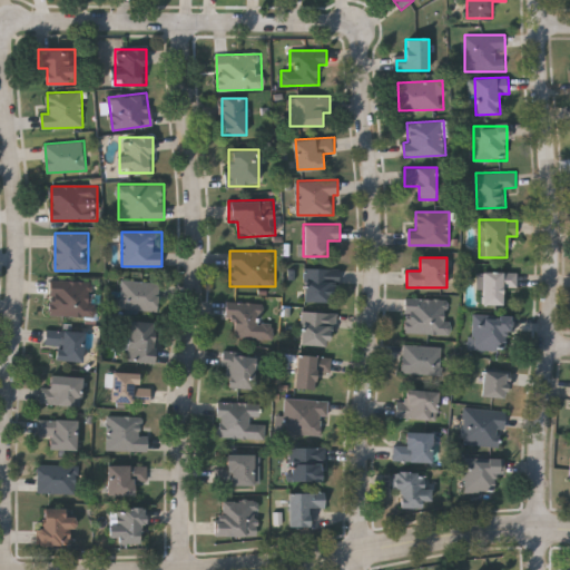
[(338,268),(338,302),(305,302),(305,268),(338,268)]
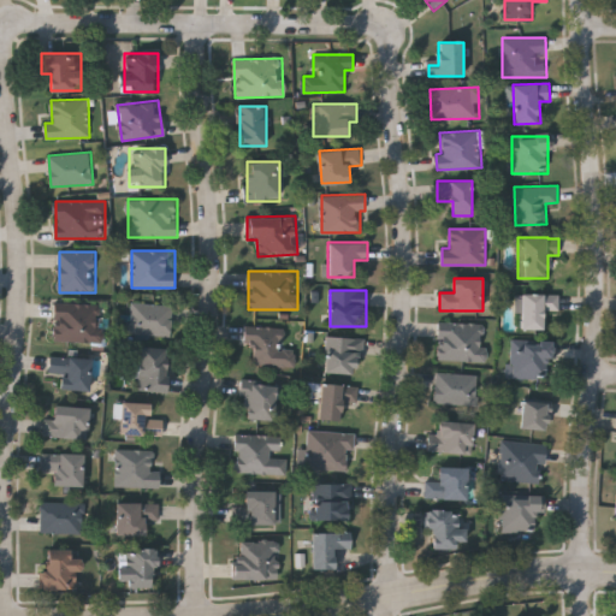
[(544,330),(519,330),(519,292),(560,292),(560,311),(544,311),(544,330)]
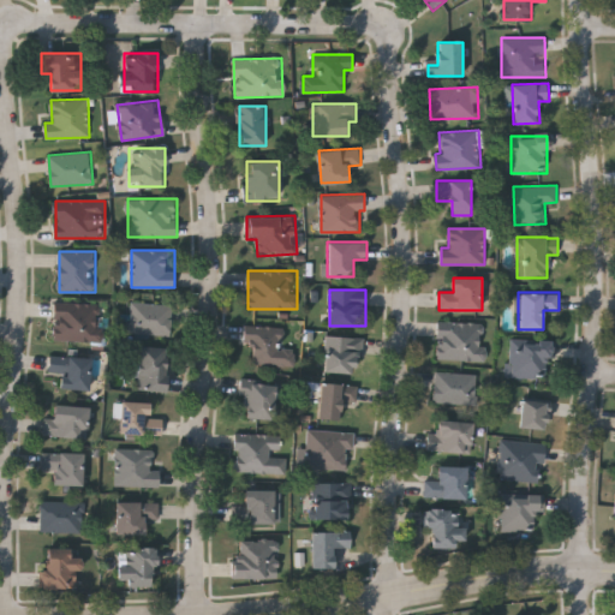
[(54,341),(54,304),(102,304),(102,341),(54,341)]
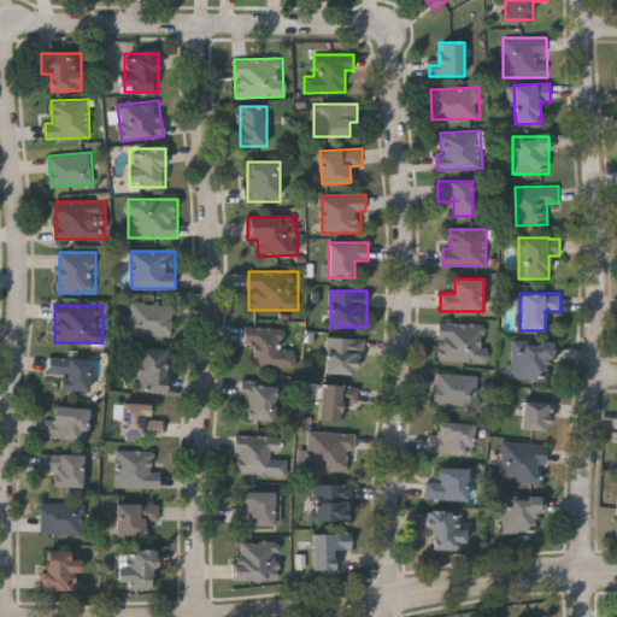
[(131,335),(131,305),(174,305),(174,335),(131,335)]
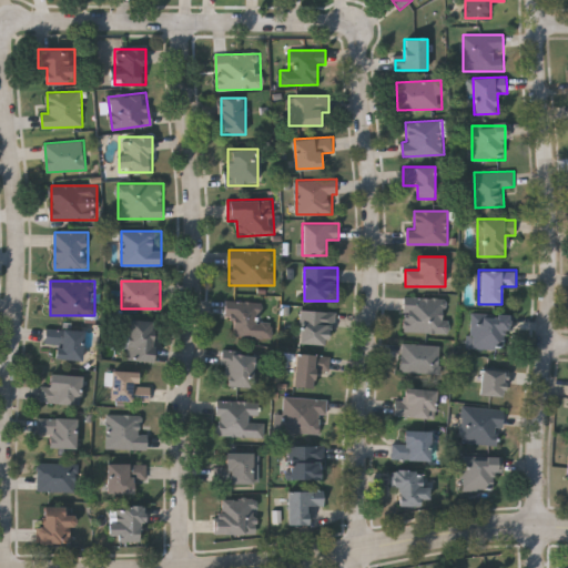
[(449,333),(405,333),(404,298),(449,297),(449,333)]
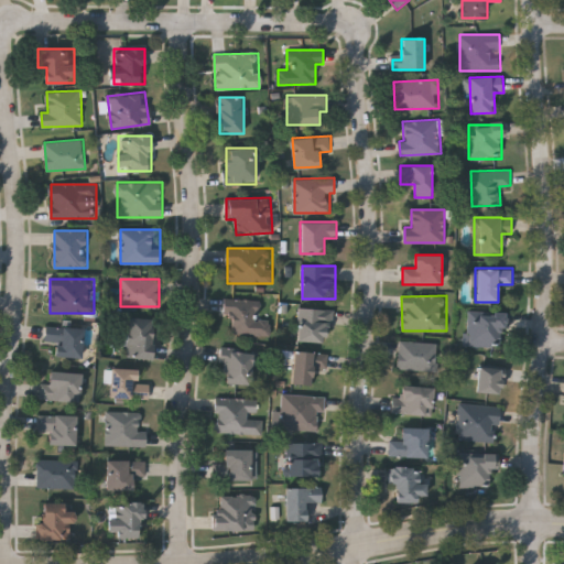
[(234,316),(225,315),(225,299),(261,300),(260,321),(271,321),(271,336),(232,335),(234,316)]
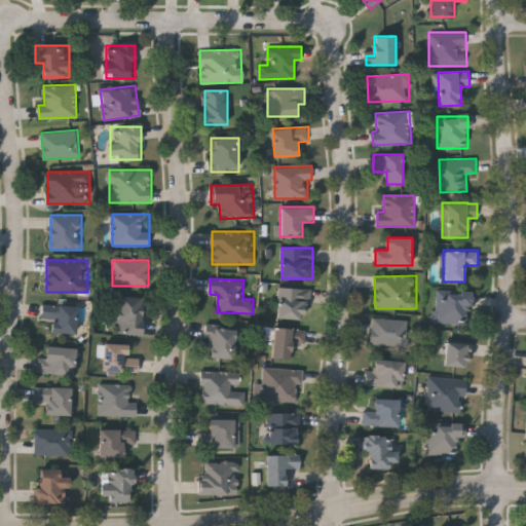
[(309,288),(309,318),(278,318),(278,288),(309,288)]
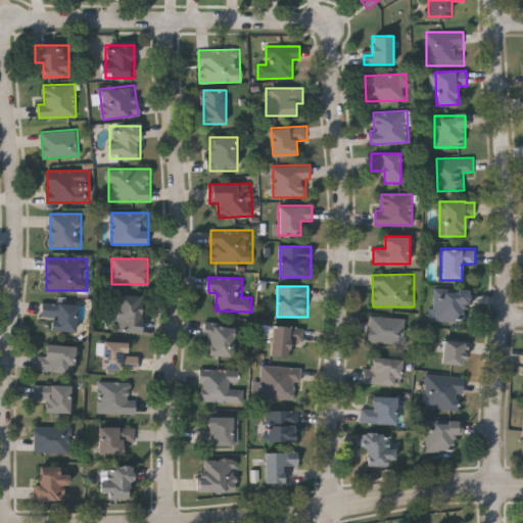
[(471,289),(470,323),(433,322),(434,288),(471,289)]
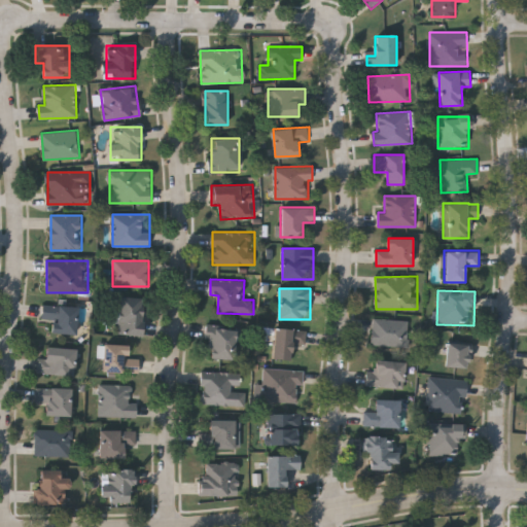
[(143,296),(143,335),(118,335),(118,296),(143,296)]
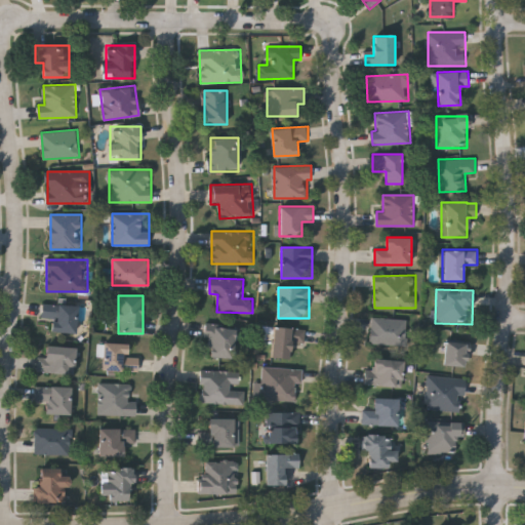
[(79,305),(78,332),(51,331),(52,319),(42,319),(43,304),(79,305)]
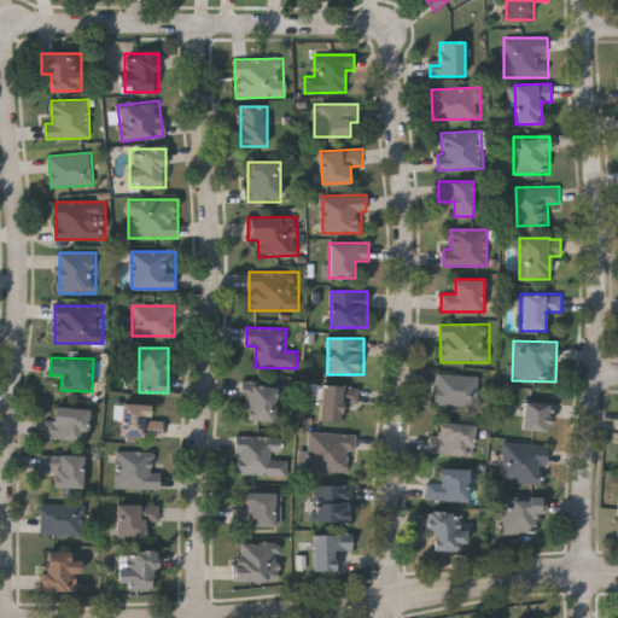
[(479,375),(479,406),(437,406),(437,375),(479,375)]
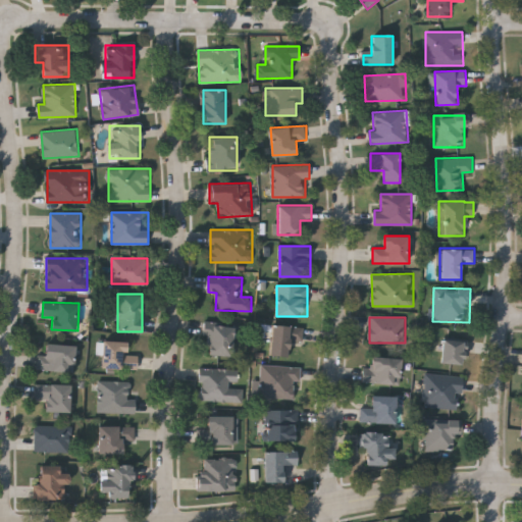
[(235,325),(232,356),(204,354),(206,323),(235,325)]
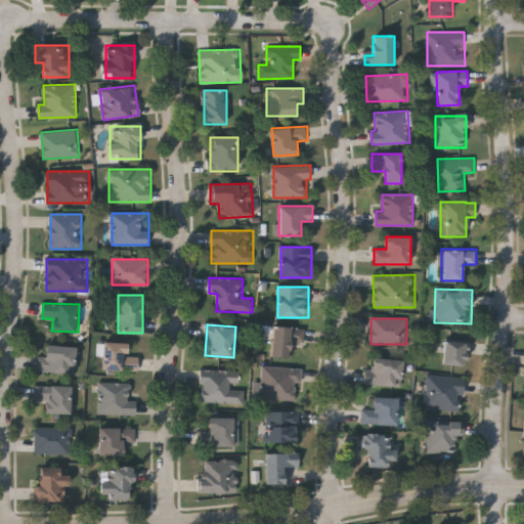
[(304,343),(291,342),(290,357),(272,356),(274,325),(305,328),(304,343)]
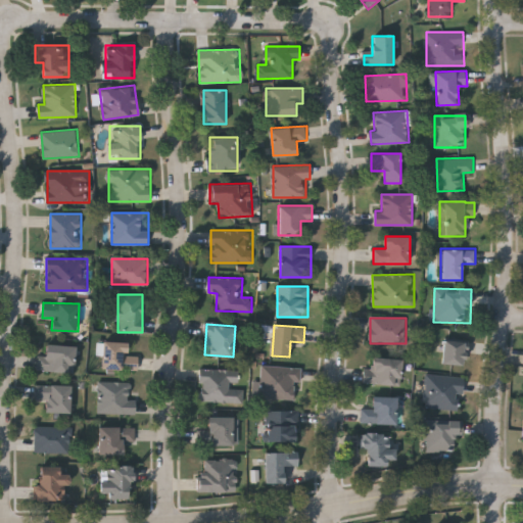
[(443,364),(444,339),(466,340),(465,365),(443,364)]
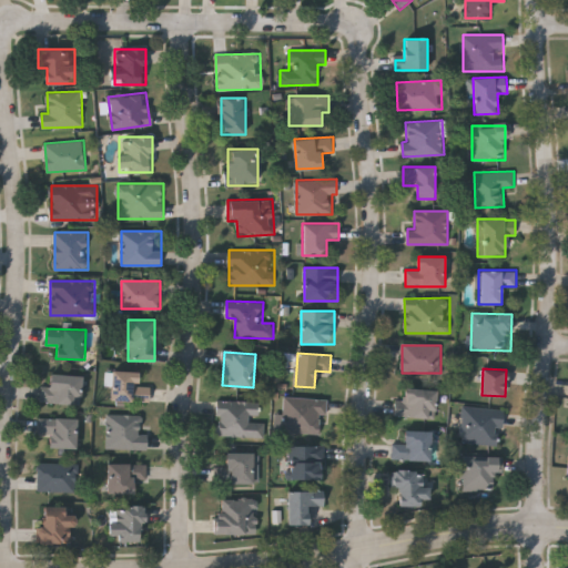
[(151,385),(151,401),(112,401),(112,371),(139,371),(139,385),(151,385)]
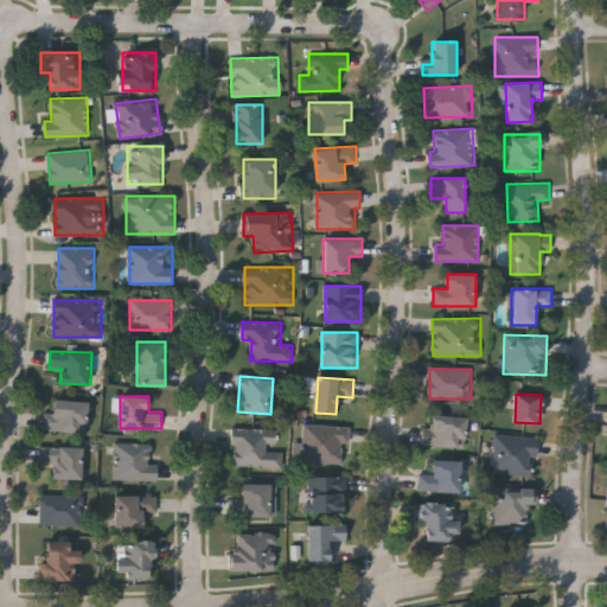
[(87,433),(44,429),(45,413),(52,414),(53,400),(89,402),(87,433)]
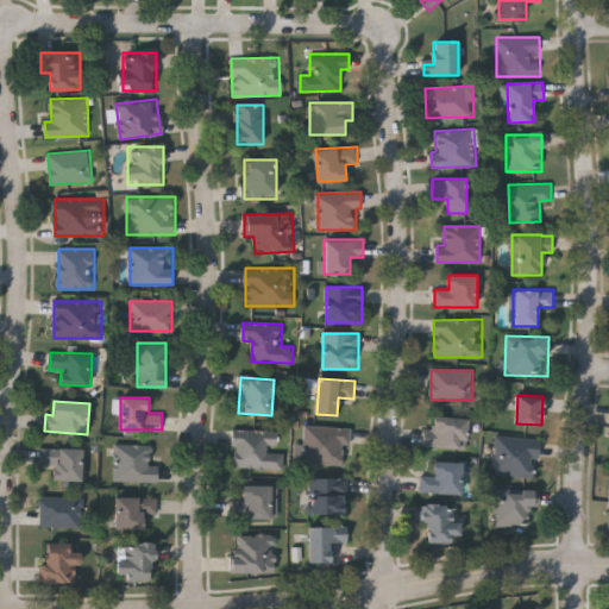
[(469,418),(468,449),(424,446),(424,428),(434,428),(434,416),(469,418)]
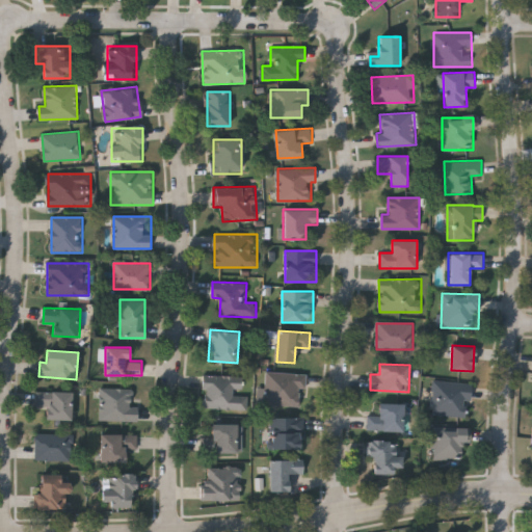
[(304,373),(303,407),(266,406),(266,372),(304,373)]
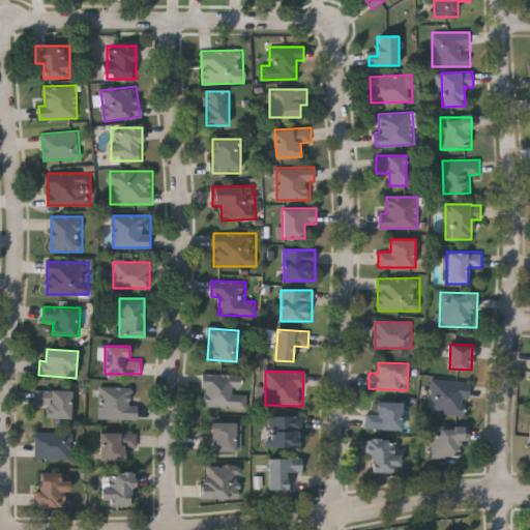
[(203,407),(203,373),(243,374),(243,392),(247,392),(246,408),(203,407)]
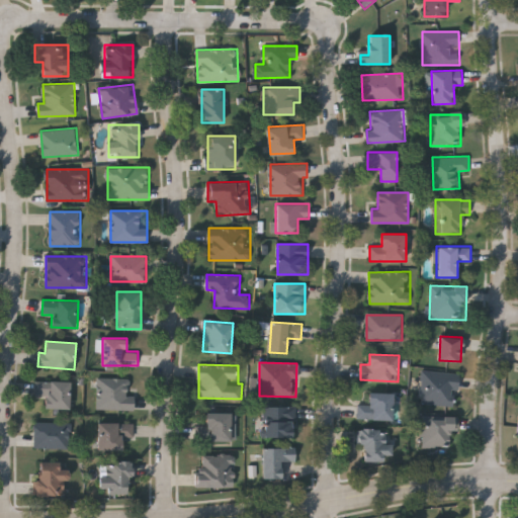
[(458,372),(456,406),(420,404),(422,370),(458,372)]
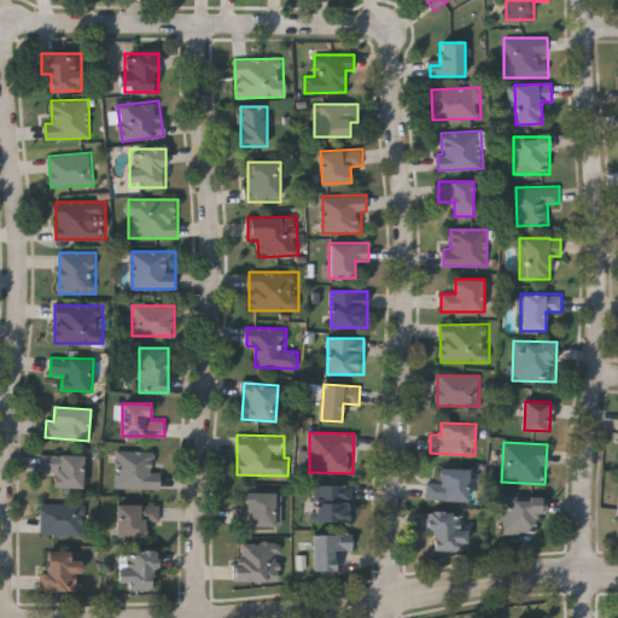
[(116,450),(157,450),(157,471),(162,471),(162,488),(116,488),(116,450)]
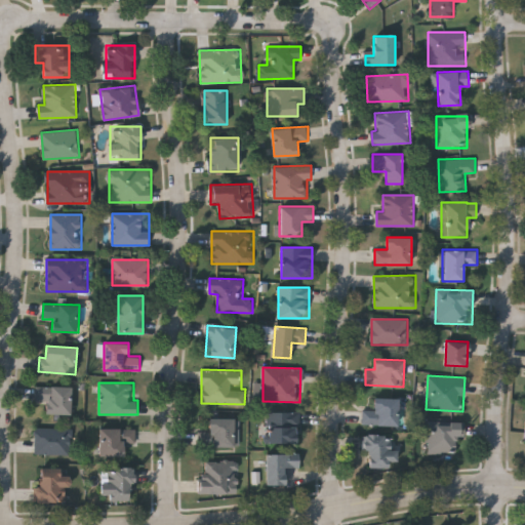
[(72,387),(72,413),(47,413),(47,401),(36,401),(36,387),(72,387)]
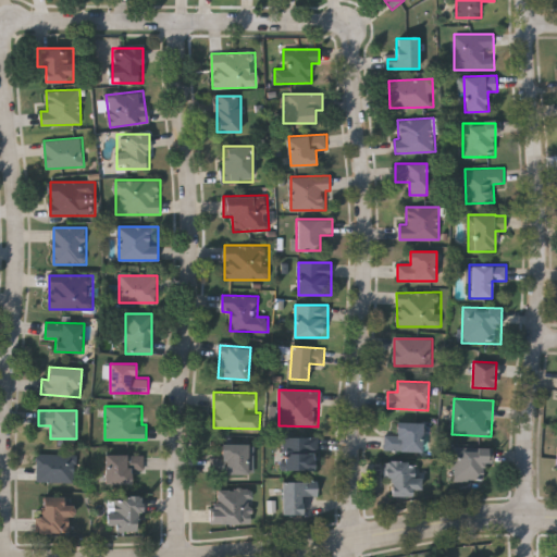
[(385,435),(397,435),(397,422),(423,422),(423,452),(385,452),(385,435)]
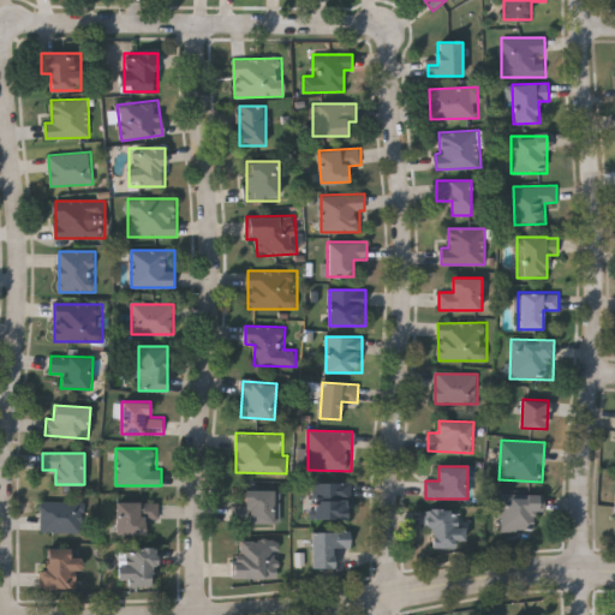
[(315,482),(350,482),(350,518),(315,518),(315,482)]
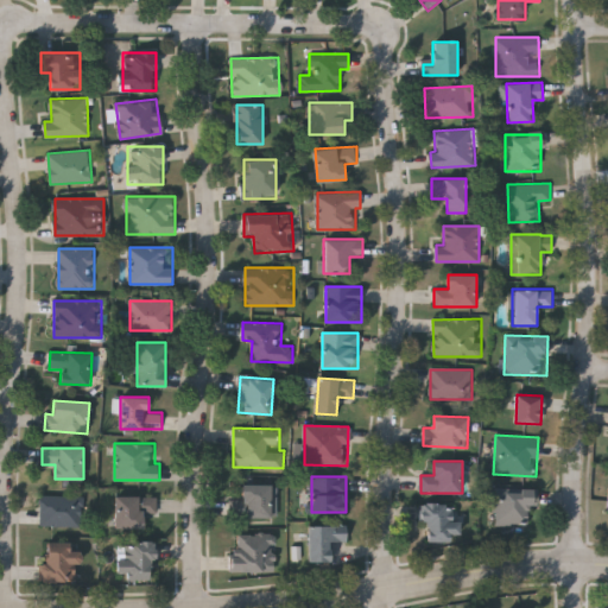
[(242,517),(242,485),(272,485),(272,517),(242,517)]
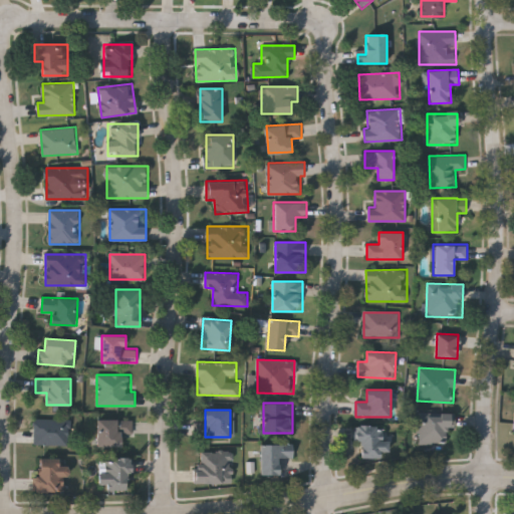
[(455,413),(455,430),(444,430),(444,444),(418,444),(418,413),(455,413)]
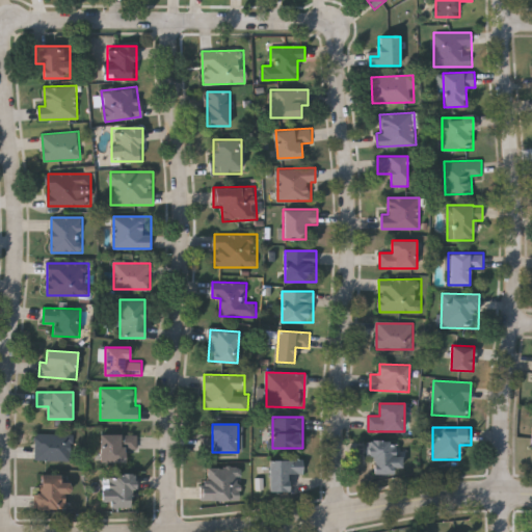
[(35,433),(73,433),(73,459),(35,459),(35,433)]
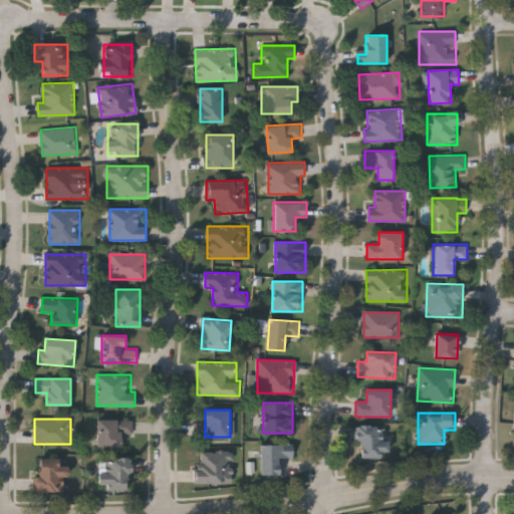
[(98,446),(98,419),(134,419),(134,434),(122,434),(122,446),(98,446)]
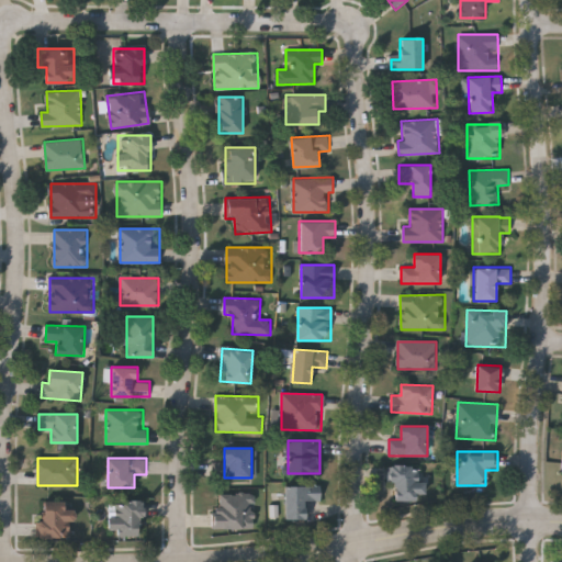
[(392,464),(426,464),(426,498),(392,498),(392,464)]
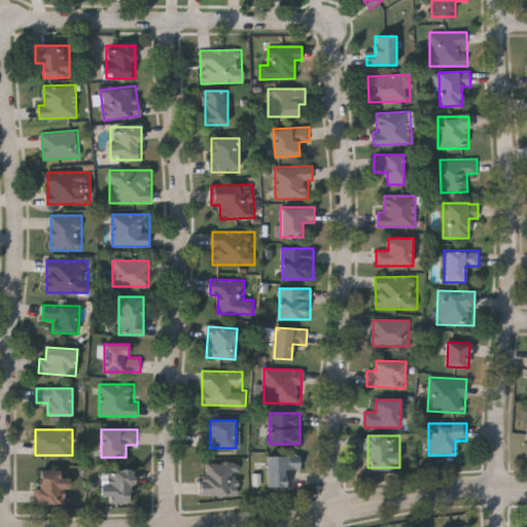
[(268,487),(268,455),(302,455),(302,469),(287,469),(287,487),(268,487)]
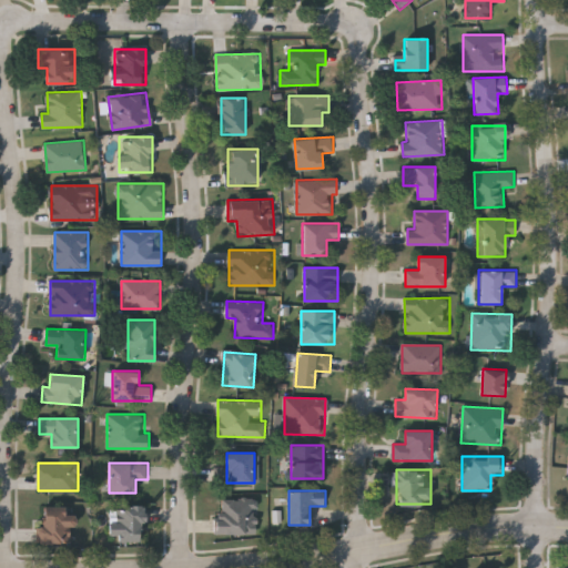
[(217,534),(217,497),(257,497),(257,534),(217,534)]
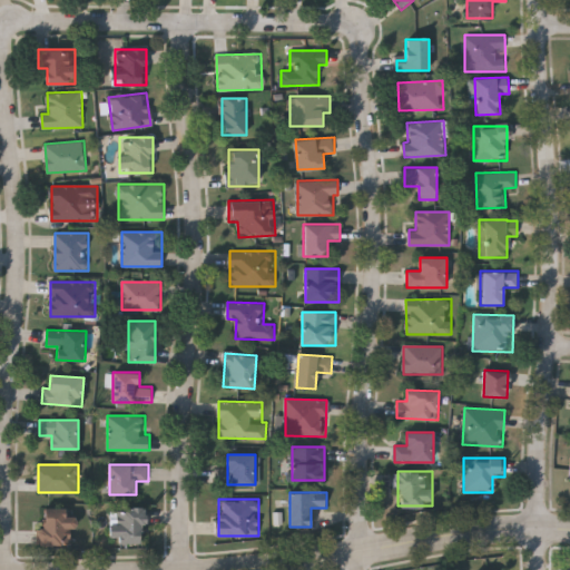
[(109,542),(109,507),(145,507),(145,542),(109,542)]
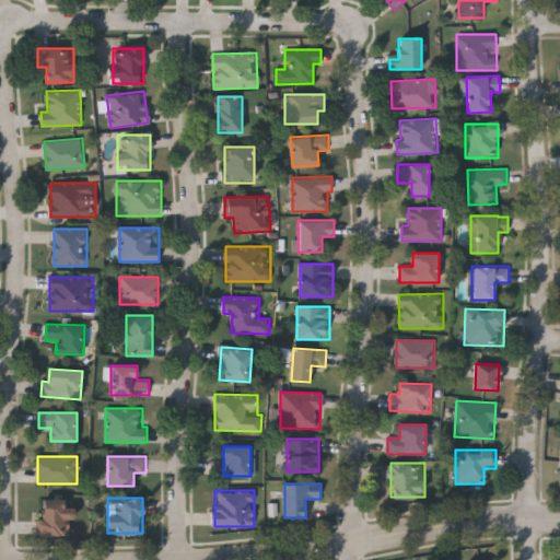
[(67,520),(67,535),(38,535),(38,501),(74,501),(74,520),(67,520)]
